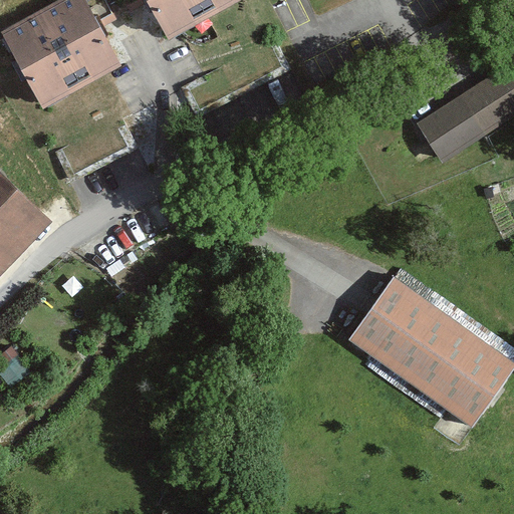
[(118,58),(86,0),(48,0),(1,26),(41,100),(118,58)]
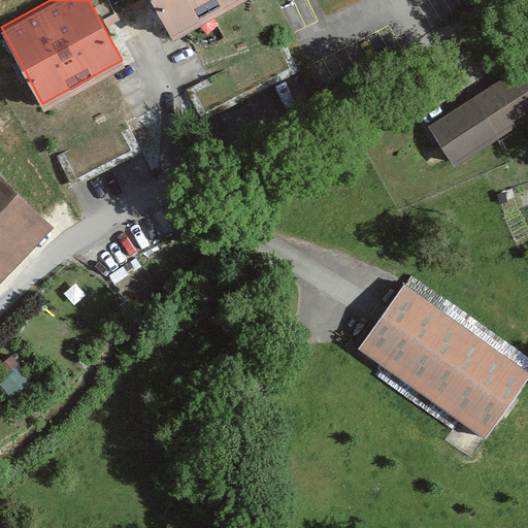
[(149,0),(167,36),(237,0),(149,0)]
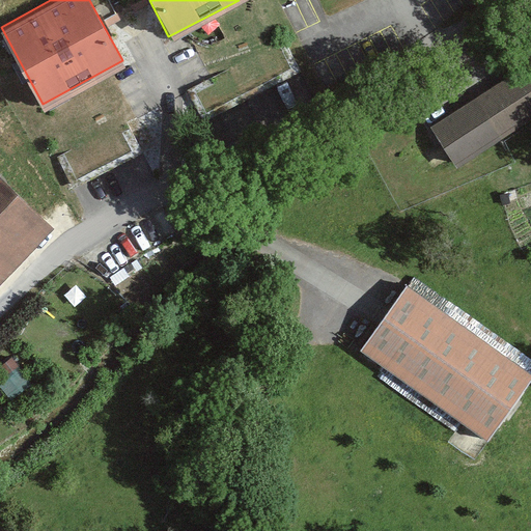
[(530,117),(530,64),(528,60),(429,124),(457,166),(530,117)]
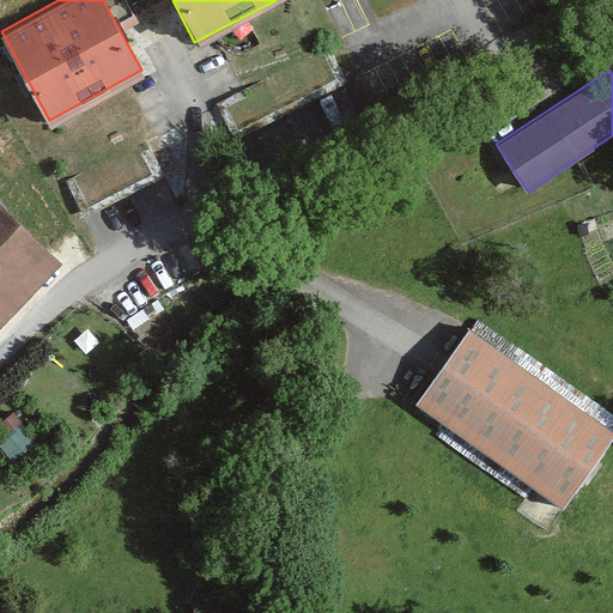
[(0,323),(60,260),(0,204),(0,323)]
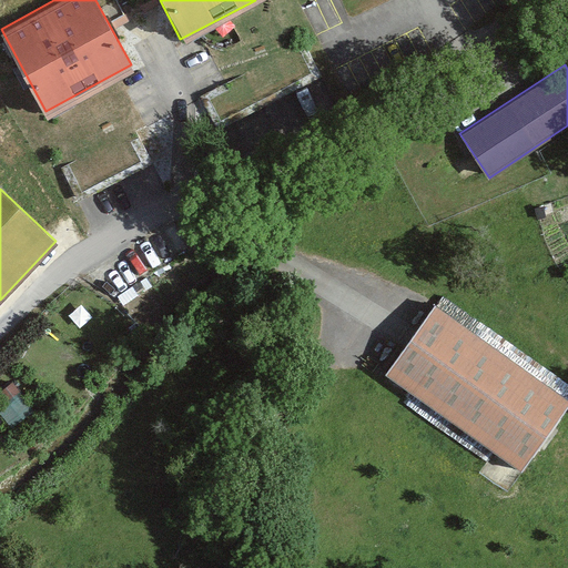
[(567,405),(567,404),(432,307),(385,373),(521,470),(567,405)]
